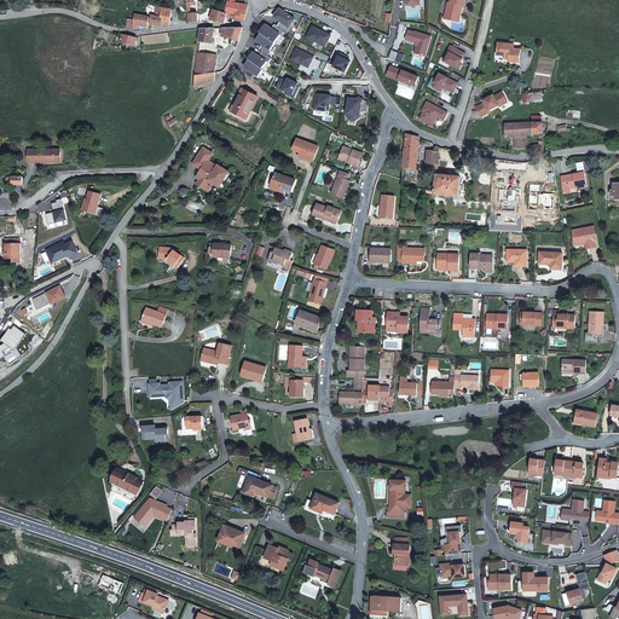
[(227,13),(231,15),(233,15),(237,16),(236,18),(246,21),(248,5),(236,4),(235,0),(227,0),(227,3),(227,6),(226,13),(227,13)]
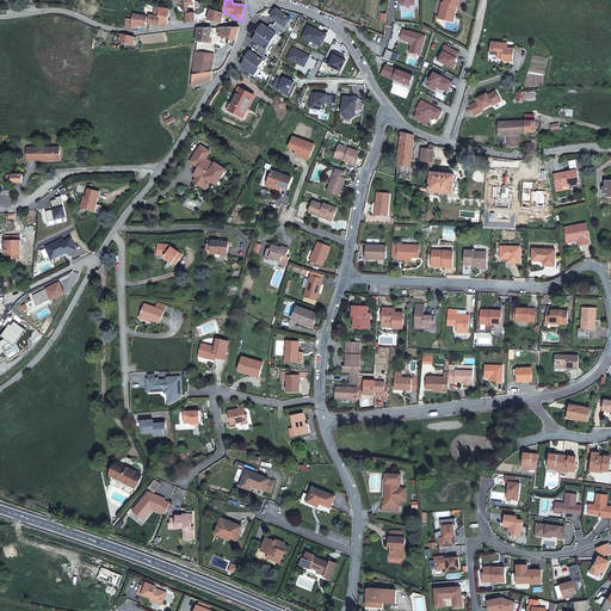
[(438,18),(446,20),(448,16),(452,17),(455,6),(457,6),(458,6),(460,0),(444,0),(444,2),(443,2),(438,18)]
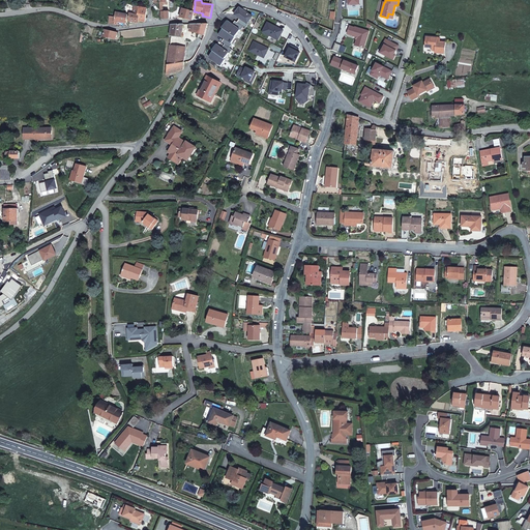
[(129,21),(140,22),(140,21),(140,16),(138,16),(139,7),(134,6),(133,13),(130,13),(129,18),(129,21)]
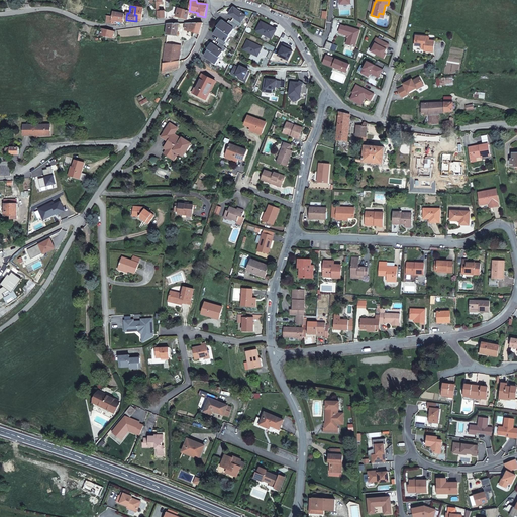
[(142,22),(143,8),(135,7),(134,15),(136,15),(136,20),(139,21),(142,22)]
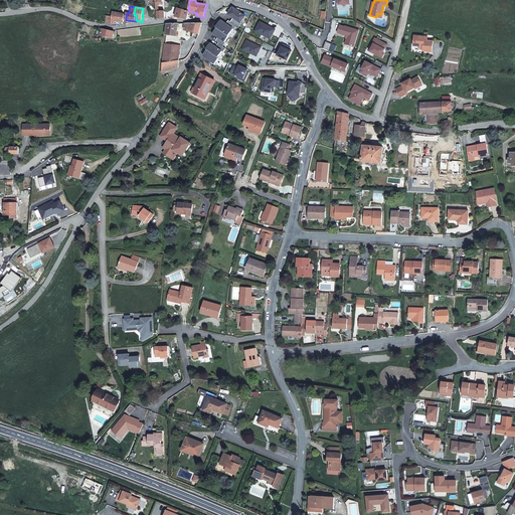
[(177,8),(175,17),(187,19),(188,15),(189,11),(188,11),(185,10),(184,10),(177,8)]
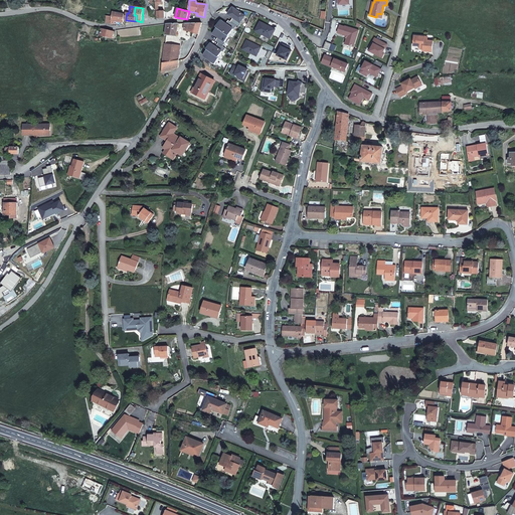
[(330,10),(327,10),(326,12),(326,19),(324,31),(310,25),(307,32),(325,39),(328,31),(330,10)]
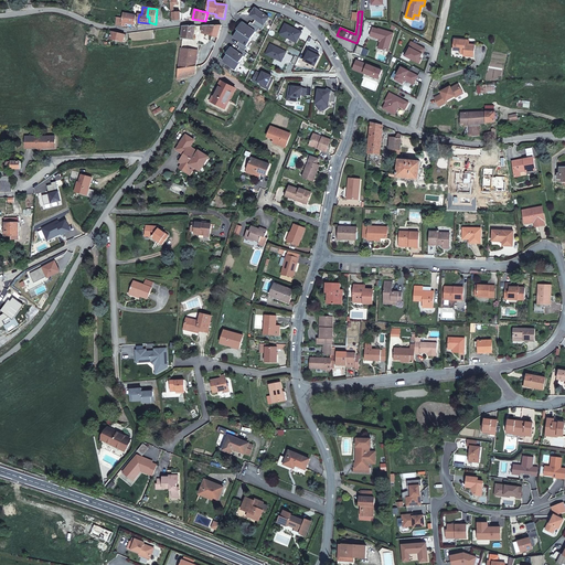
[(137,16),(124,13),(123,27),(126,27),(126,24),(136,25),(137,19),(137,16)]
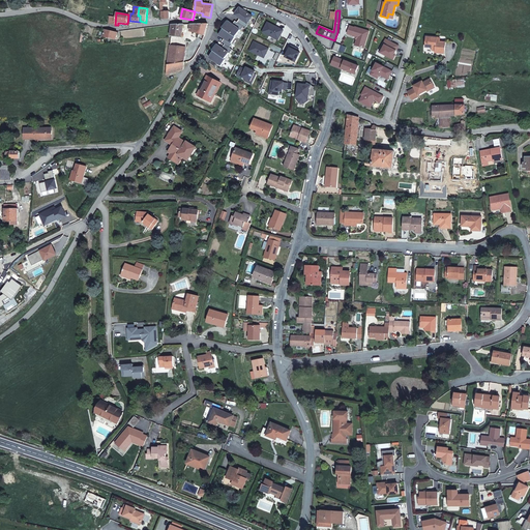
[(385,26),(395,28),(398,22),(395,22),(396,21),(394,20),(394,22),(386,20),(385,26)]
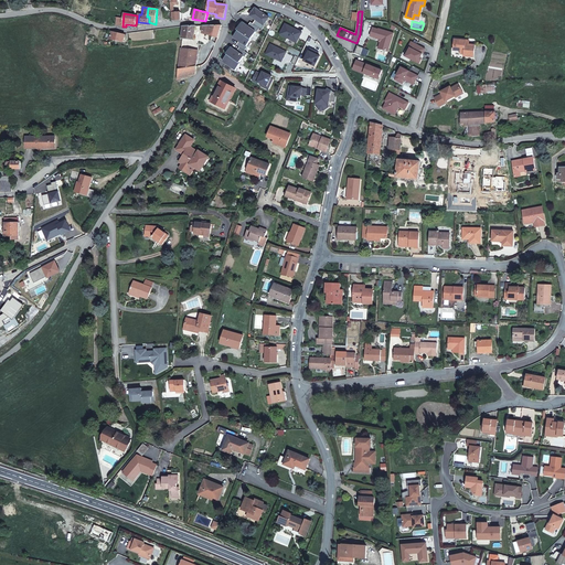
[(202,33),(208,35),(211,25),(202,27),(202,33)]
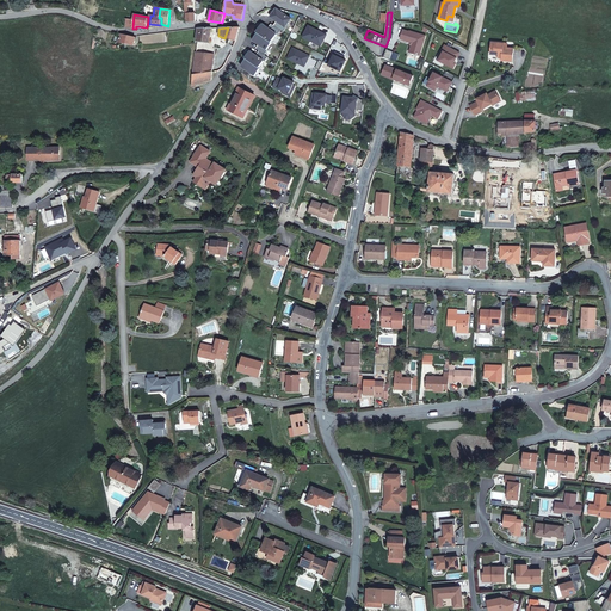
[(224,38),(235,41),(236,38),(239,28),(228,28),(224,38)]
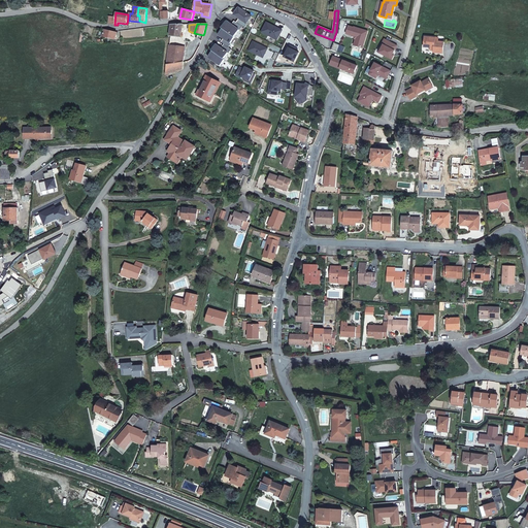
[(182,38),(184,25),(182,25),(170,25),(169,36),(182,38)]
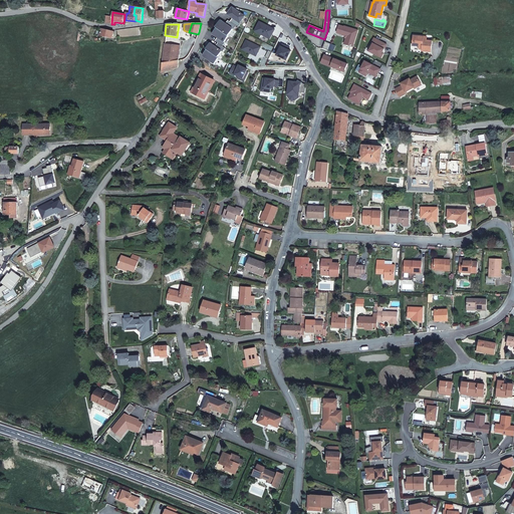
[(114,32),(111,31),(102,29),(101,29),(99,35),(112,38),(114,32)]
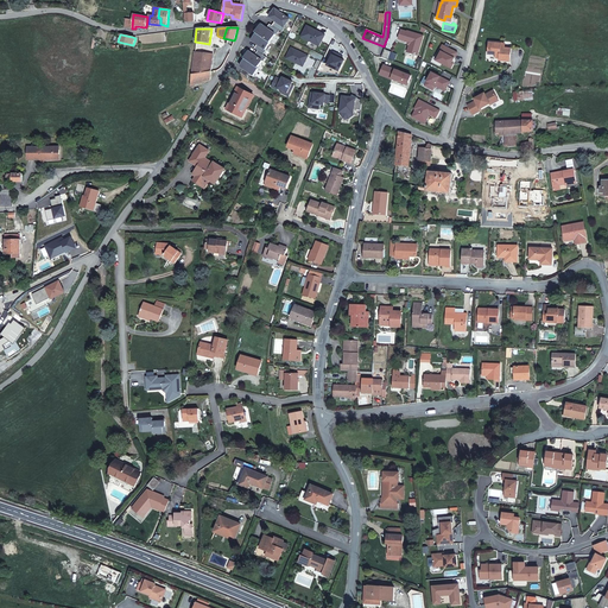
[(315,70),(324,51),(299,39),(295,50),(308,56),(303,65),(315,70)]
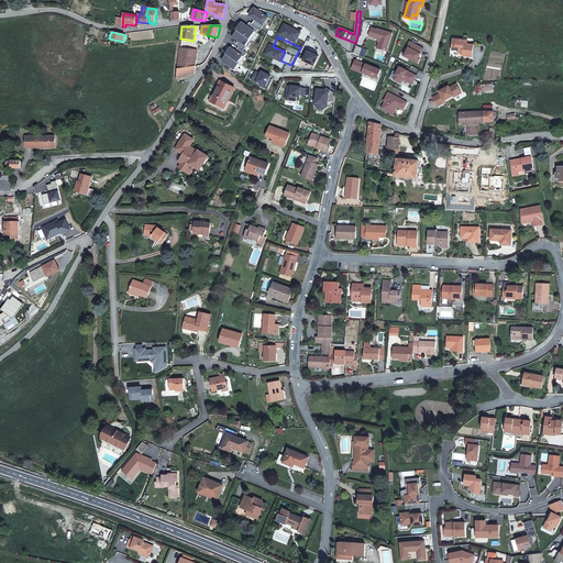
[(473,46),(466,45),(463,45),(464,41),(453,40),(452,51),(459,51),(459,53),(462,54),(462,56),(472,57),(473,46)]
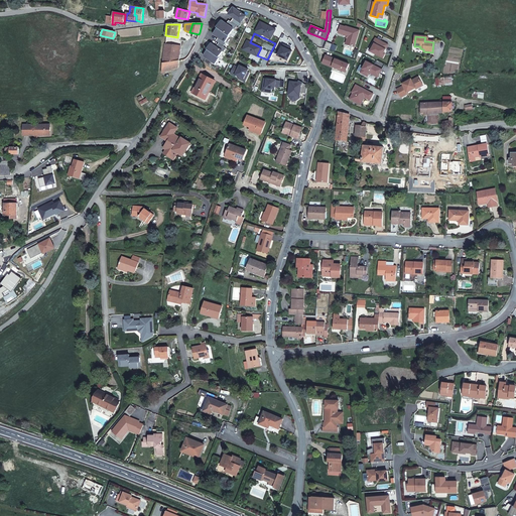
[(181,45),(165,44),(165,47),(163,60),(162,74),(164,74),(164,73),(178,68),(181,45)]
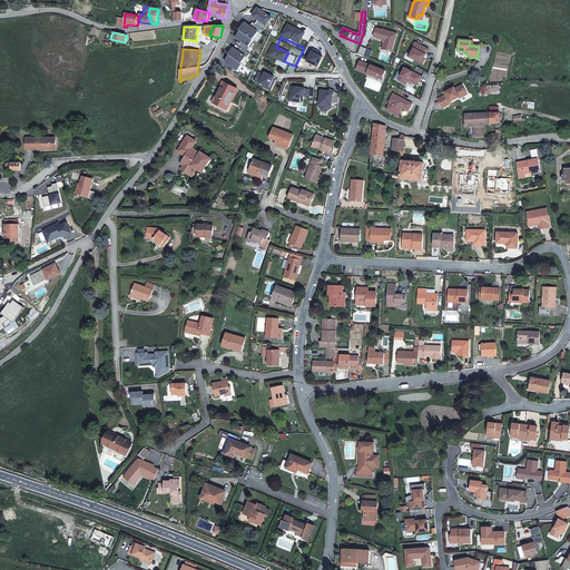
[(395,70),(400,71),(401,65),(402,60),(396,59),(397,58),(374,55),(372,67),(395,71),(395,70)]
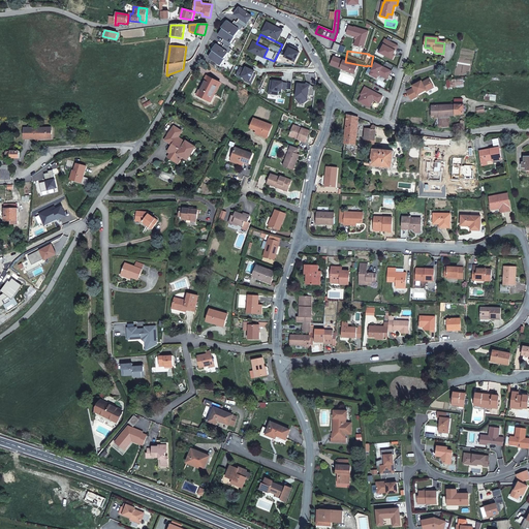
[(220,83),(207,76),(197,94),(212,101),(220,83)]
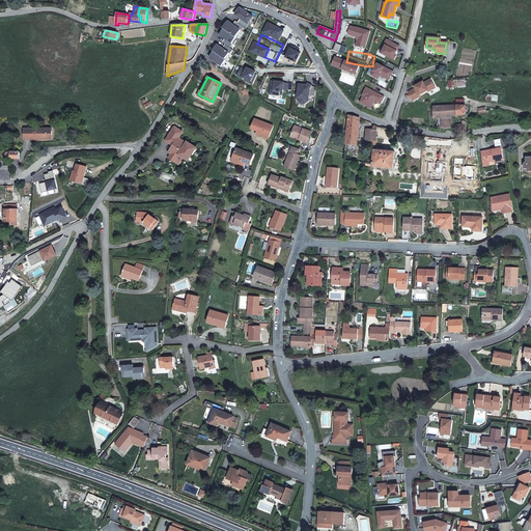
[(427,91),(435,87),(430,79),(423,83),(421,84),(420,83),(414,86),(415,88),(408,92),(412,100),(419,95),(427,90),(427,91)]
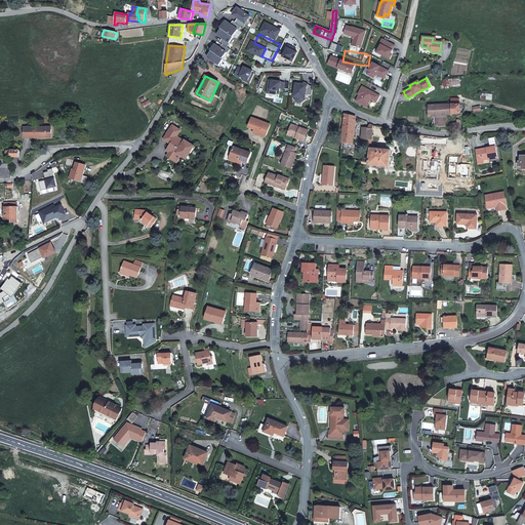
[(460,113),(460,105),(459,105),(453,105),(451,105),(446,105),(436,105),(436,116),(437,127),(442,127),(445,127),(445,116),(460,113)]
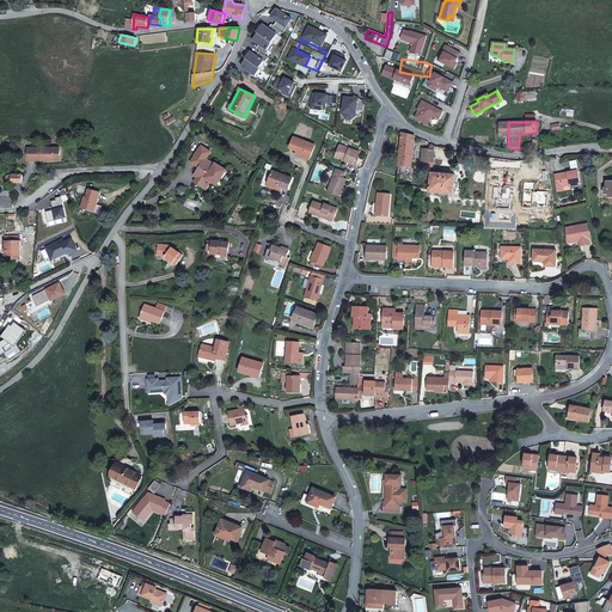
[(411,167),(415,136),(402,133),(398,166),(411,167)]
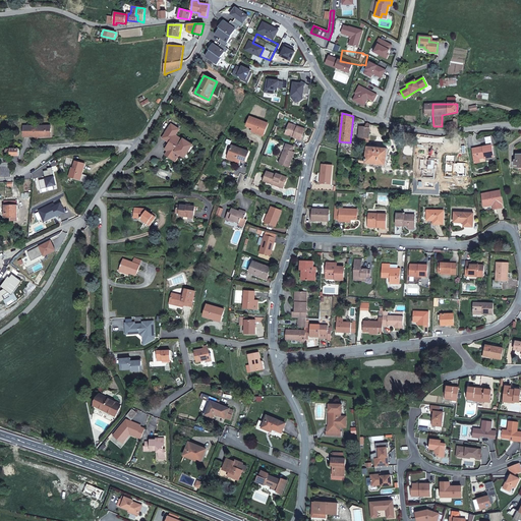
[(265,135),(269,123),(250,116),(246,126),(253,129),(258,130),(257,133),(265,135)]
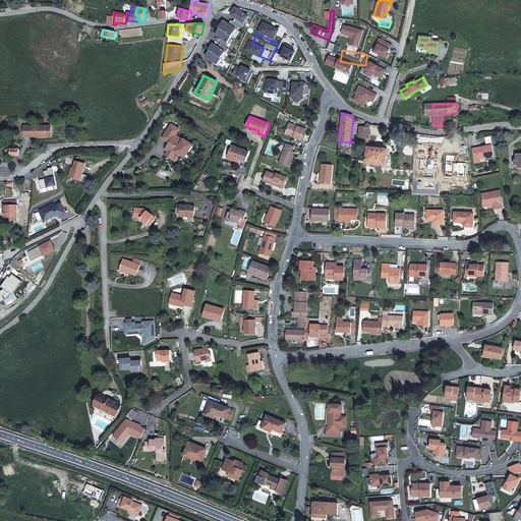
[(447,123),(447,126),(447,130),(455,128),(454,121),(447,123)]
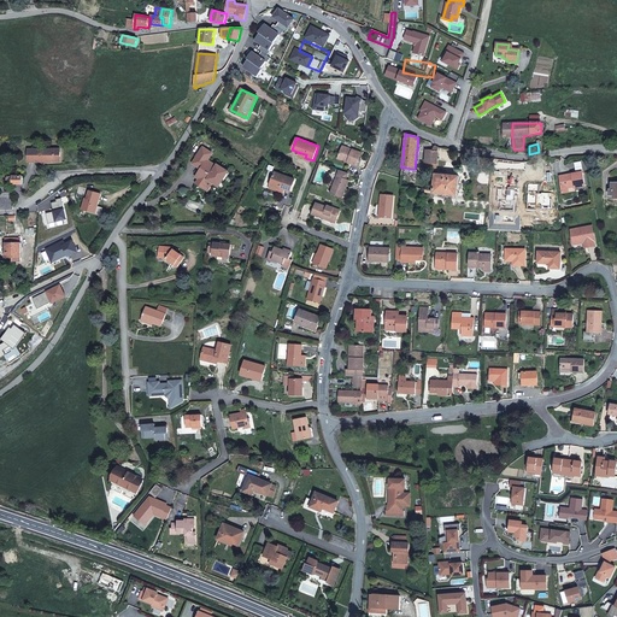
[(45,165),(48,162),(50,160),(58,160),(58,157),(60,157),(60,152),(56,152),(56,150),(47,150),(45,146),(41,150),(28,150),(28,154),(30,156),(30,159),(36,160),(36,162),(41,162),(45,165)]
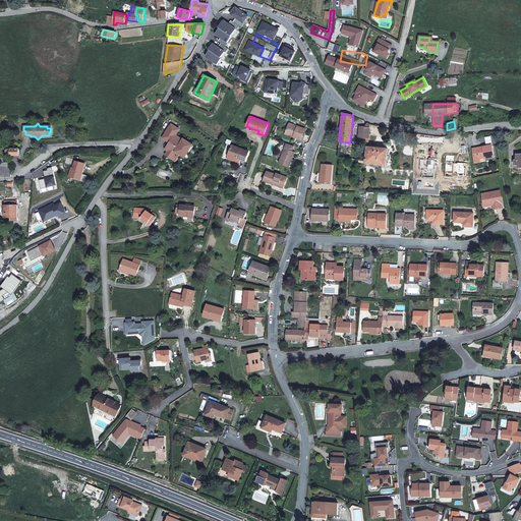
[(289,123),(286,132),(293,135),(293,137),(301,140),(305,129),(289,123)]
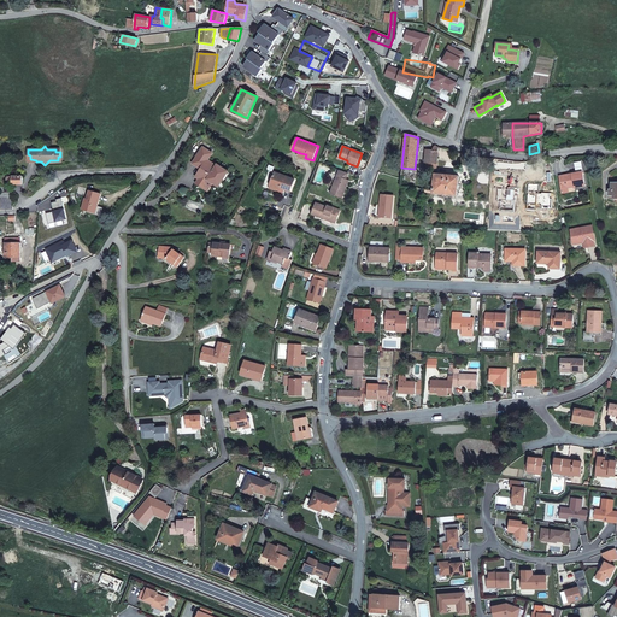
[(428,170),(436,170),(439,147),(435,146),(433,151),(427,150),(425,163),(429,163),(428,170)]
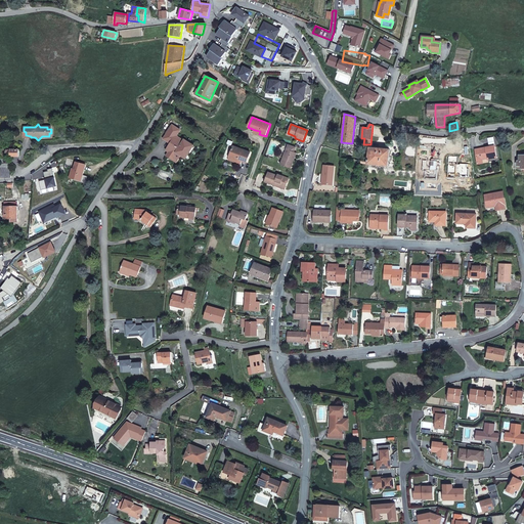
[(185,159),(193,145),(185,140),(184,141),(183,140),(182,140),(181,140),(179,140),(176,138),(178,135),(181,130),(173,125),(164,139),(171,143),(168,147),(171,149),(169,153),(167,156),(174,161),(176,158),(178,154),(182,156),(185,159)]
